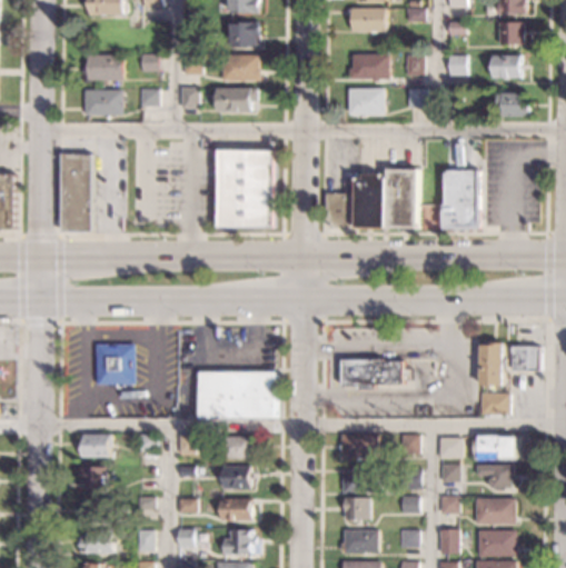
[(125,0),(125,15),(88,15),(88,0),(125,0)]
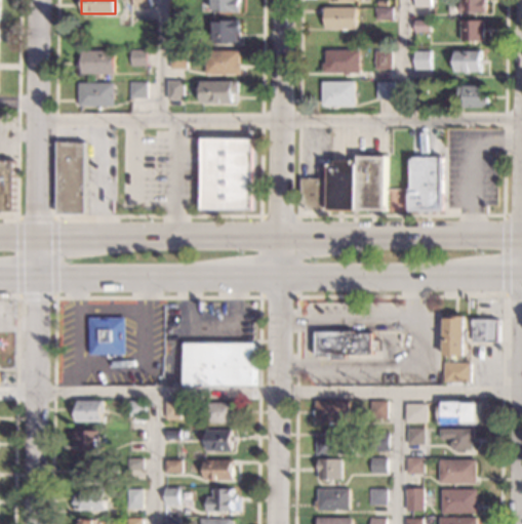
[(236,0),(236,12),(209,12),(209,0),(236,0)]
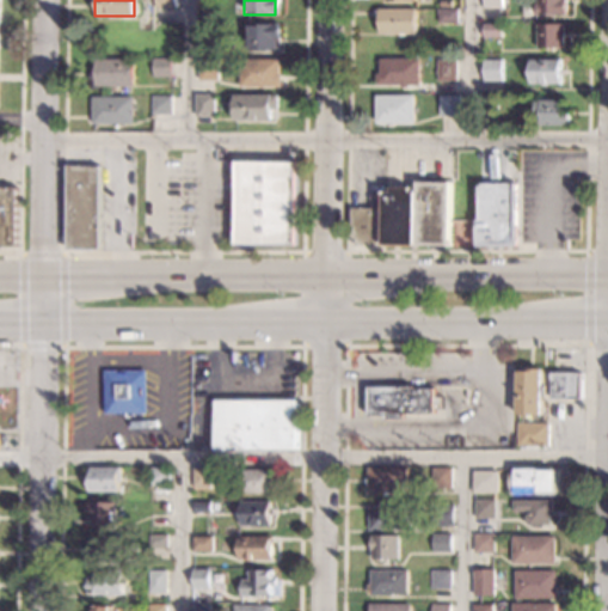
[(563,0),(563,14),(533,14),(533,1),(534,1),(534,0),(563,0)]
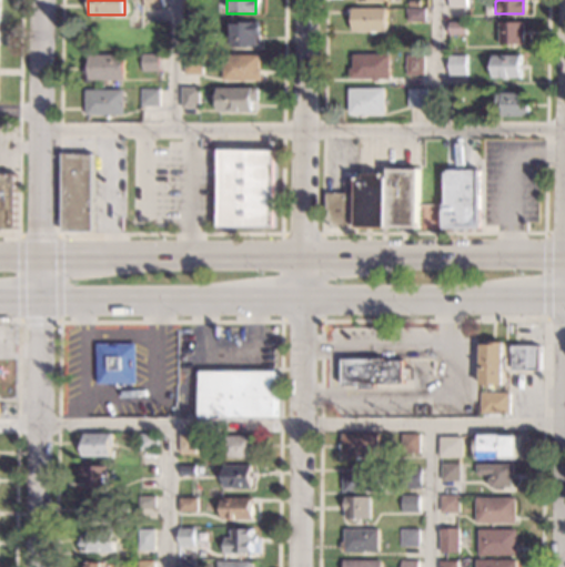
[(383,30),(349,30),(349,8),(383,8),(383,30)]
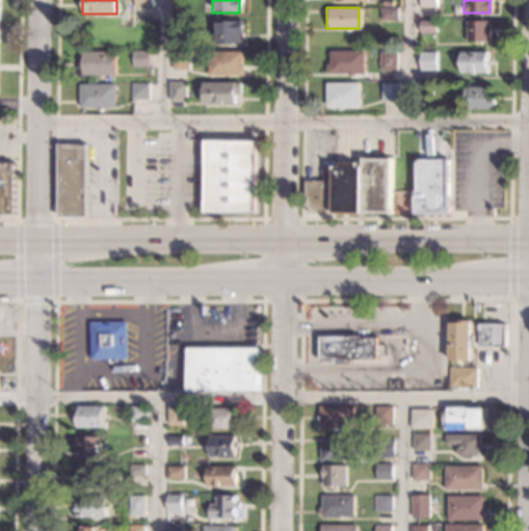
[(395,19),(377,19),(377,7),(395,7),(395,19)]
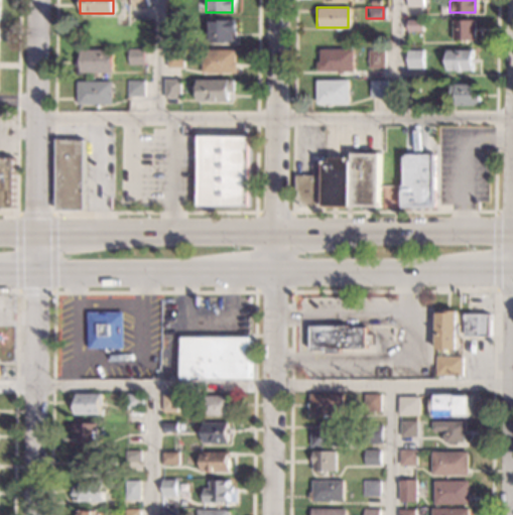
[(420,30),(405,30),(404,19),(420,19),(420,30)]
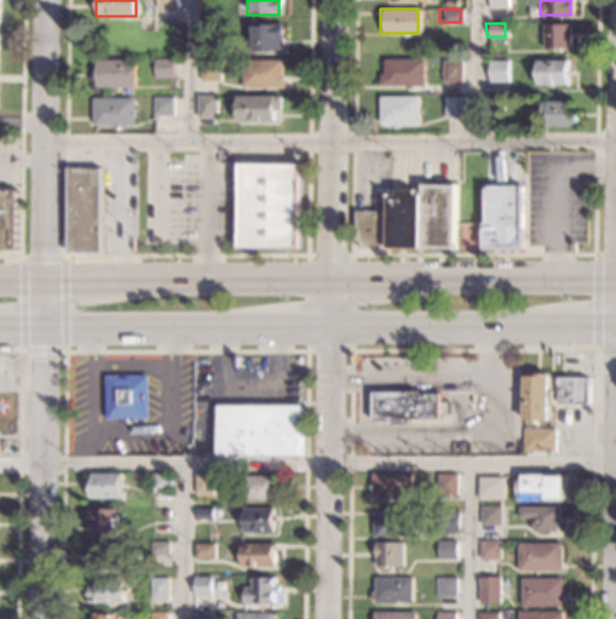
[(278,50),(248,50),(248,24),(278,24),(278,50)]
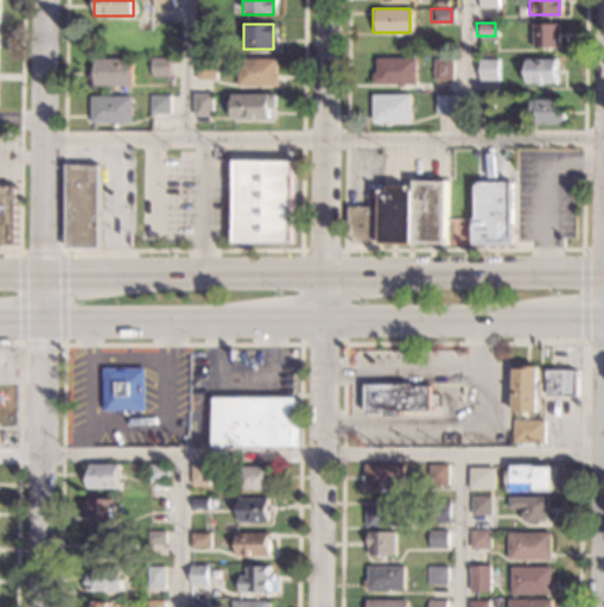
[(557,46),(531,46),(531,24),(557,24),(557,46)]
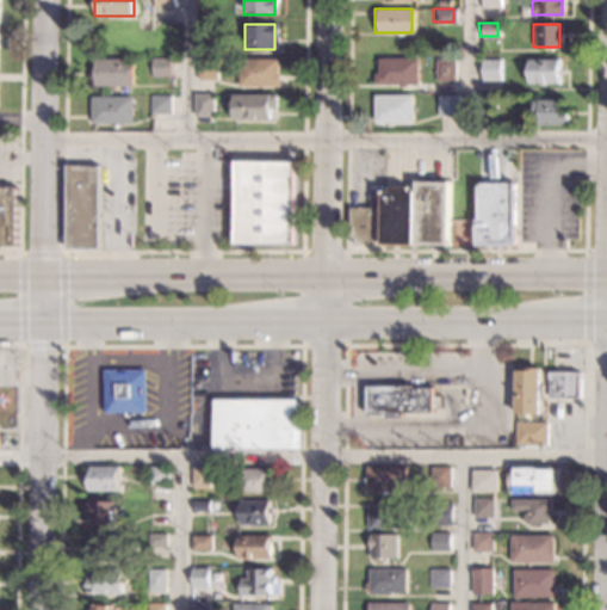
[(215,55),(196,55),(196,41),(215,41),(215,55)]
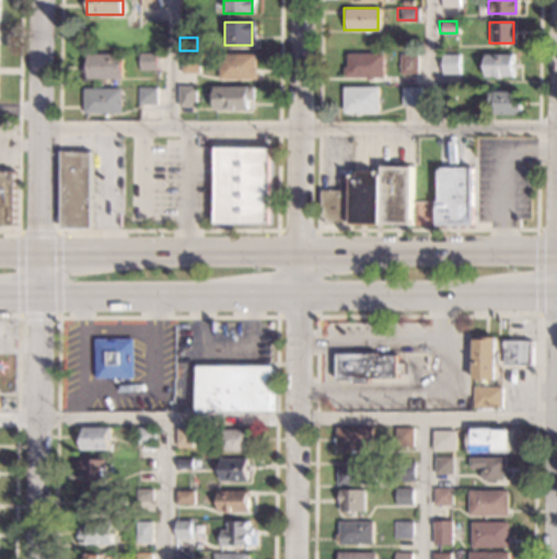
[(154,54),(154,69),(137,69),(137,53),(154,54)]
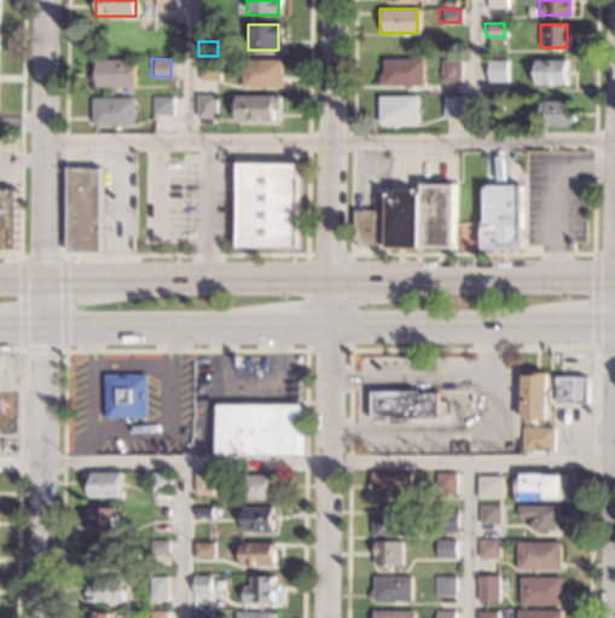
[(421,85),(410,85),(410,87),(402,87),(401,86),(377,86),(377,74),(379,74),(379,59),(421,58),(421,85)]
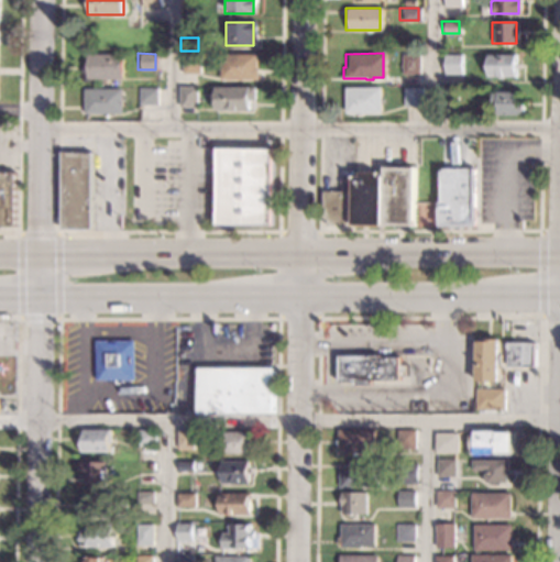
[(120,78),(85,78),(84,54),(120,54),(120,78)]
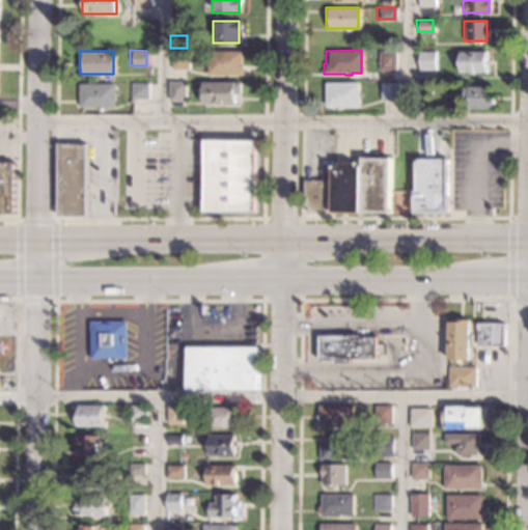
[(186,70),(170,70),(170,51),(186,51),(186,70)]
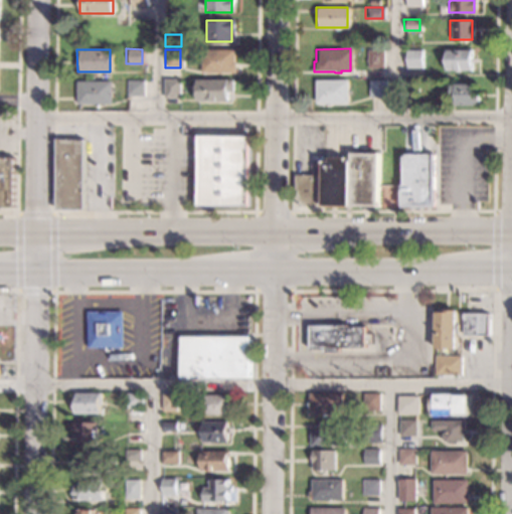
[(231,61),(233,61),(233,72),(199,72),(199,49),(231,49),(231,61)]
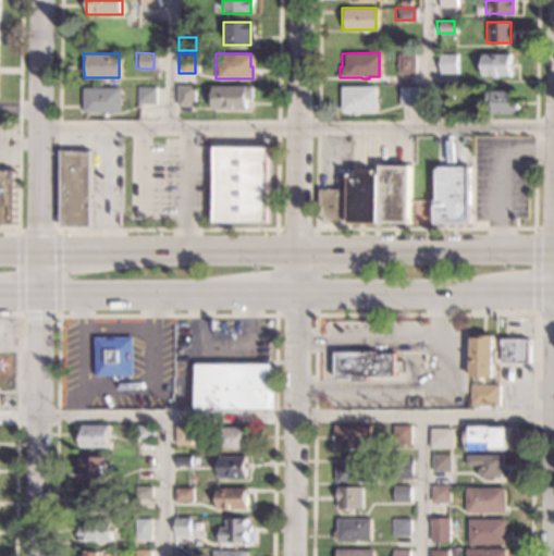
[(413,73),(395,73),(394,53),(413,53),(413,73)]
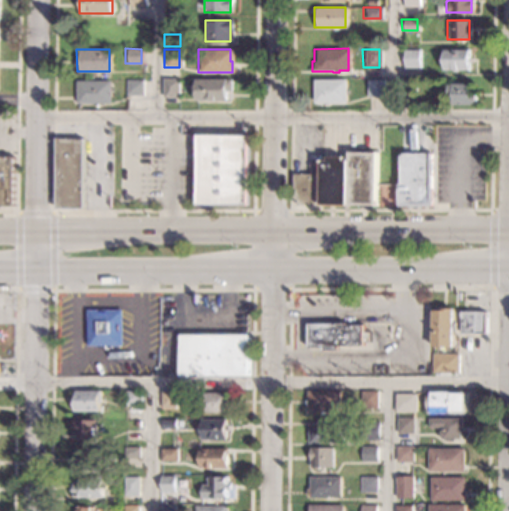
[(417,67),(402,67),(401,49),(417,49),(417,67)]
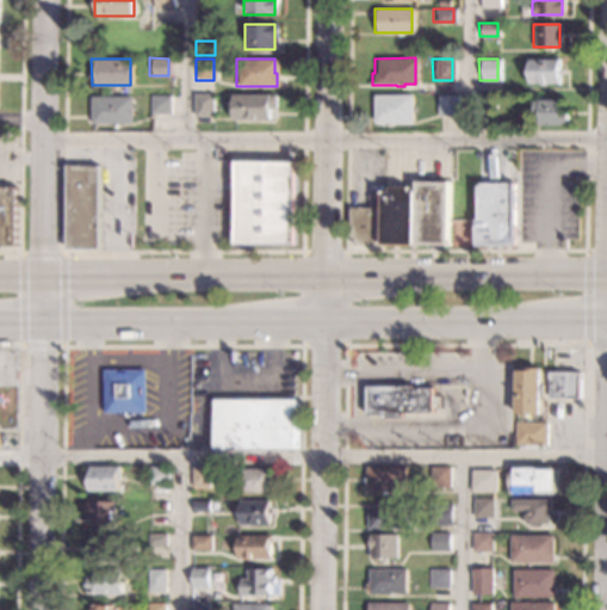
[(557,82),(526,82),(526,59),(557,59),(557,82)]
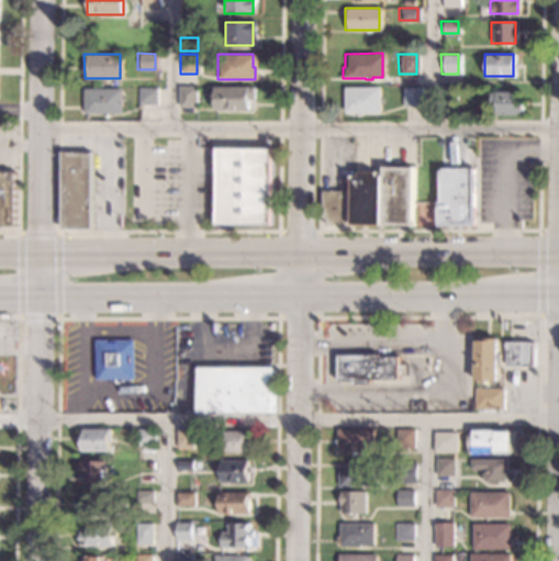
[(193,107),(177,107),(176,85),(193,85),(193,107)]
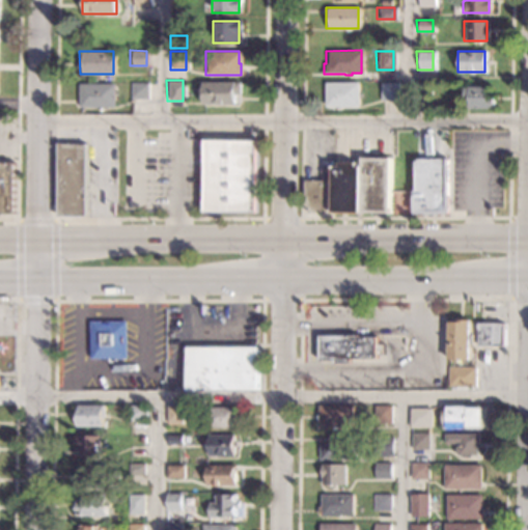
[(424,96),(413,96),(413,81),(424,82),(424,96)]
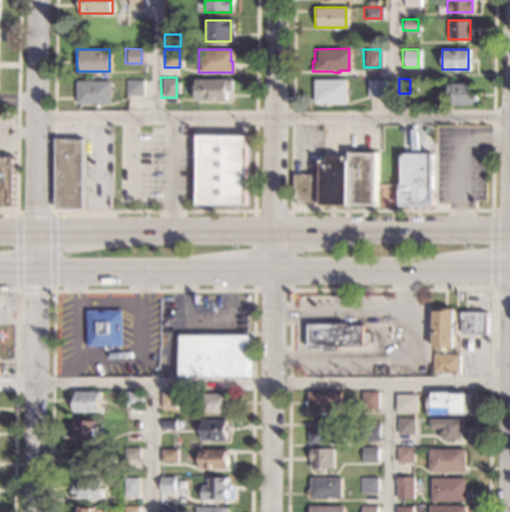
[(230,90),(224,90),(224,100),(192,100),(192,80),(230,79),(230,90)]
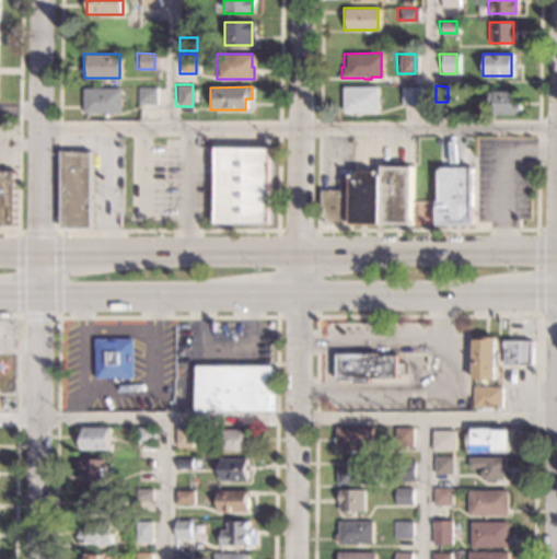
[(376,112),(341,112),(340,86),(376,86),(376,112)]
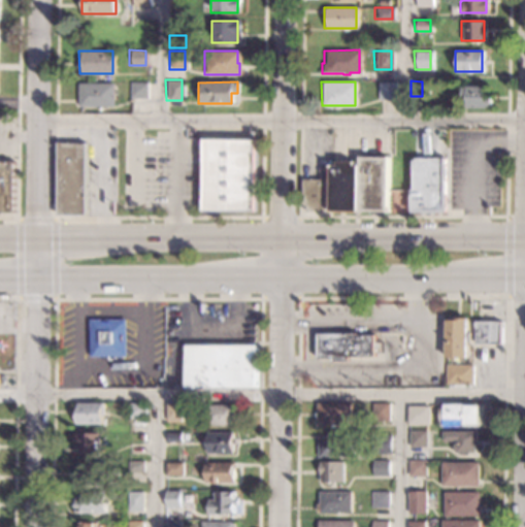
[(393,99),(376,99),(375,81),(393,81),(393,99)]
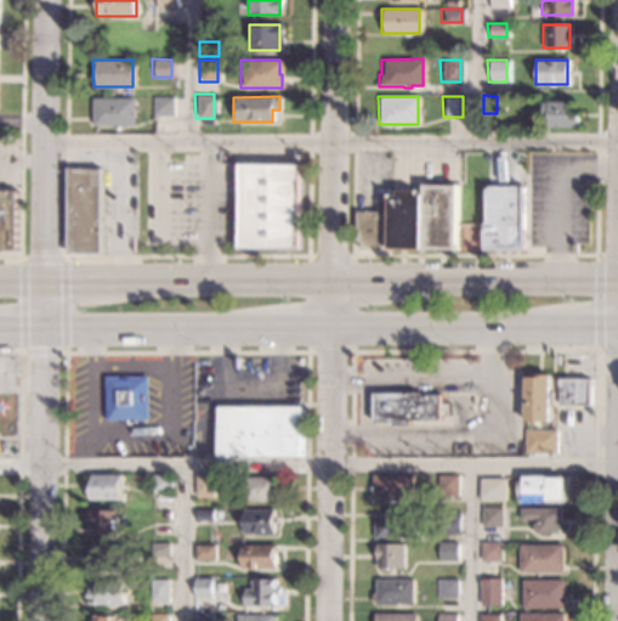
[(131,125),(90,125),(90,97),(131,97),(131,125)]
